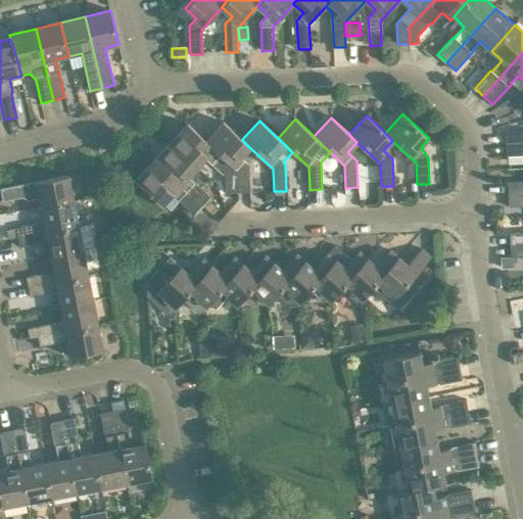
[(206,141),(206,142),(237,170),(238,193),(250,192),(249,166),(240,157),(249,147),(242,140),(242,139),(224,123),(206,141)]
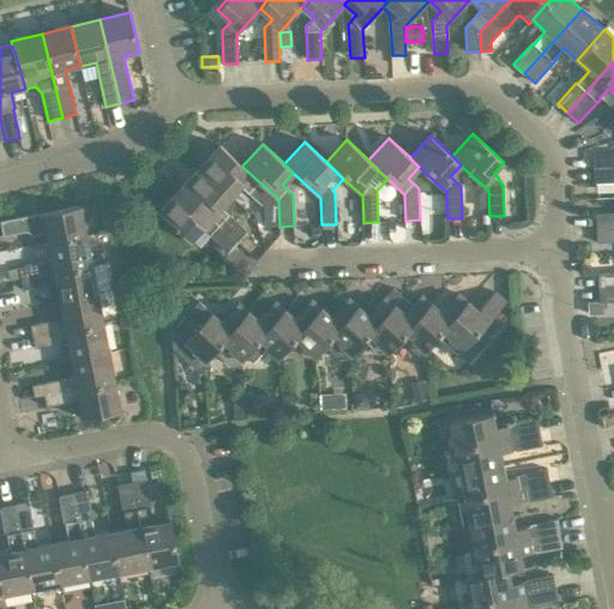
[(221,145),(200,168),(232,197),(241,186),(264,207),(265,228),(280,227),(278,199),(242,167),(242,166),(221,145)]
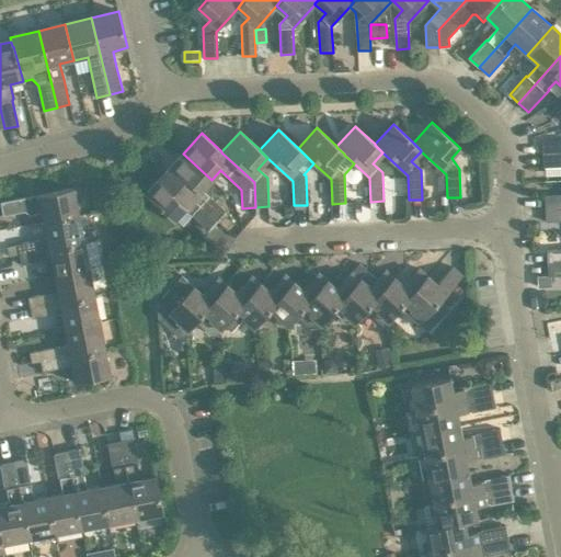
[(560,140),(542,141),(542,155),(560,154),(560,140)]
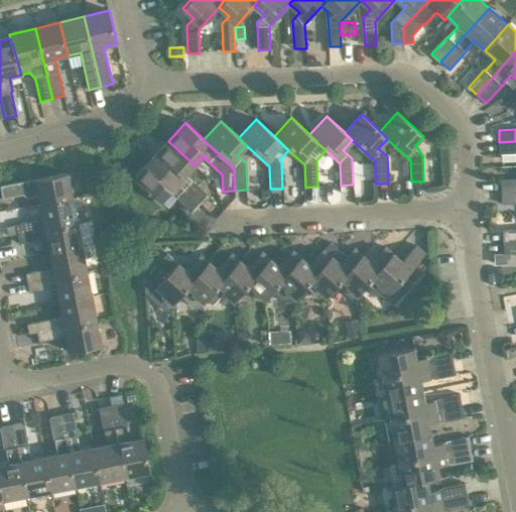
[(168,141),(151,160),(199,204),(207,195),(194,182),(195,170),(197,168),(195,165),(168,141)]
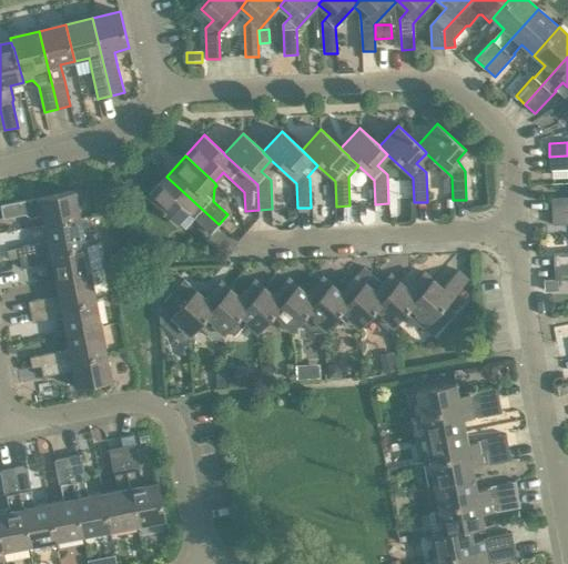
[(567,155),(549,157),(550,170),(567,169),(567,155)]
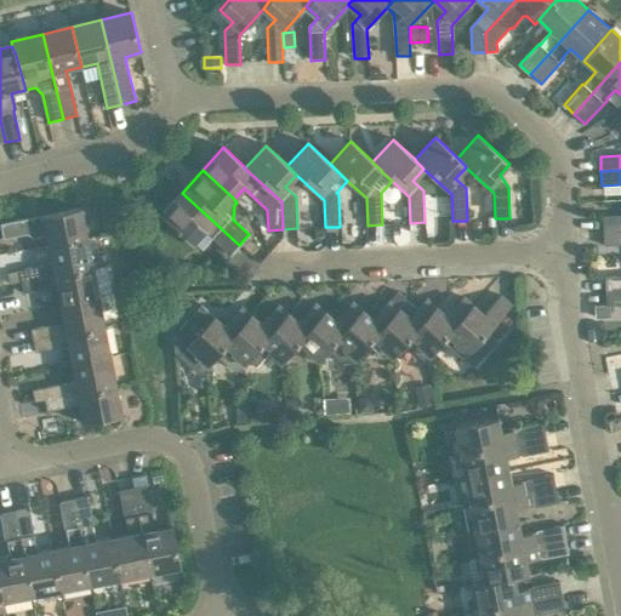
[(182,193),(161,215),(193,244),(204,232),(229,255),(239,245),(182,193)]
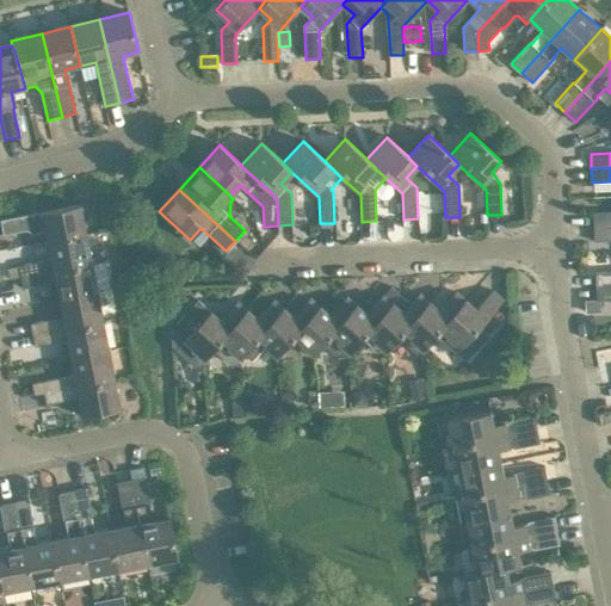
[(80,205),(1,221),(4,235),(4,236),(30,232),(32,233),(47,230),(49,242),(86,235),(80,205)]
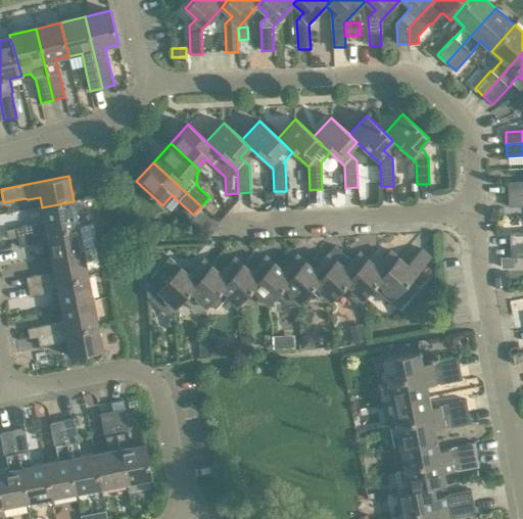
[(522,182),(508,183),(509,195),(522,194),(522,182)]
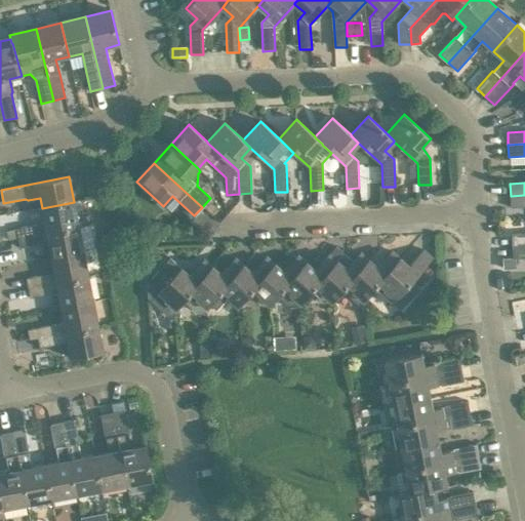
[(524,195),(511,196),(511,208),(524,207),(524,195)]
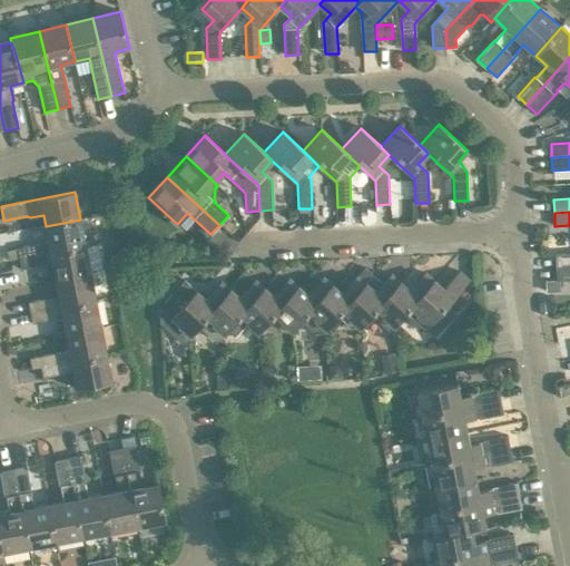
[(36,245),(18,249),(20,260),(38,256),(50,254),(86,246),(90,245),(92,242),(88,222),(85,218),(80,220),(46,226),(48,243),(36,245)]
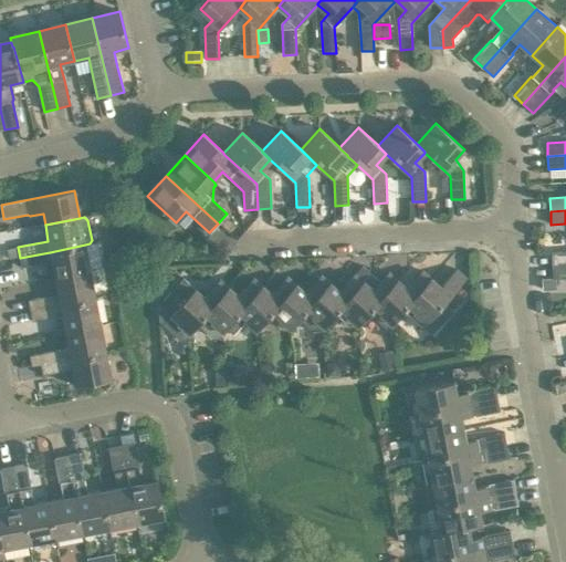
[(38,255),(20,258),(22,268),(39,264),(52,262),(55,279),(91,272),(85,245),(50,252),(38,255)]
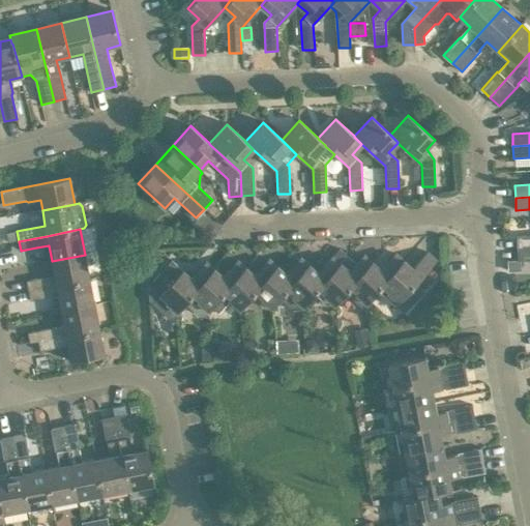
[(144,229),(144,238),(154,238),(154,229),(144,229)]
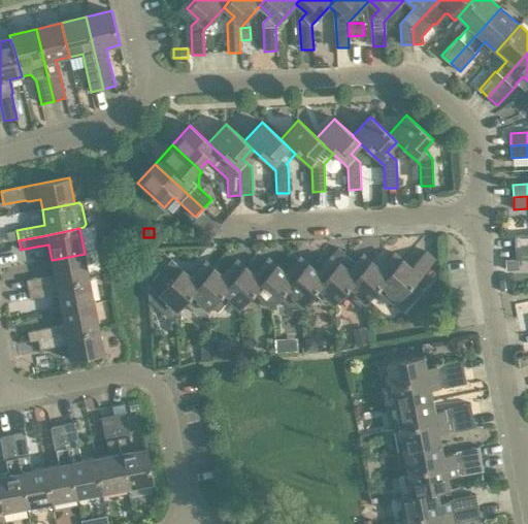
[(527,234),(516,235),(516,236),(516,248),(527,247),(527,234)]
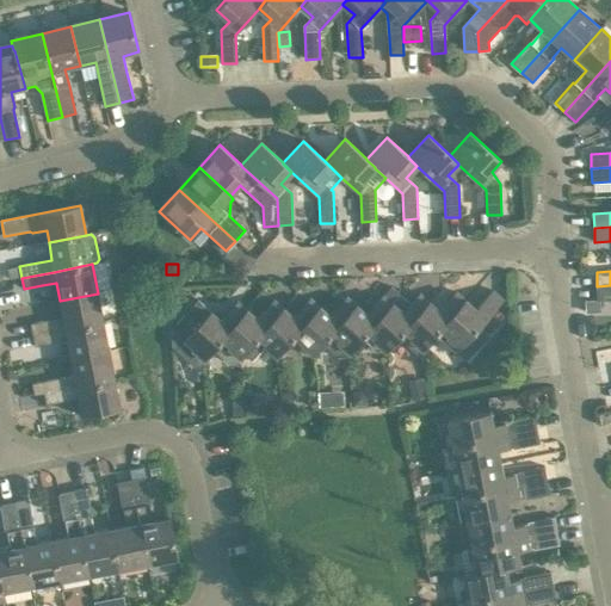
[(610,285),(597,286),(598,301),(600,301),(610,300),(610,285)]
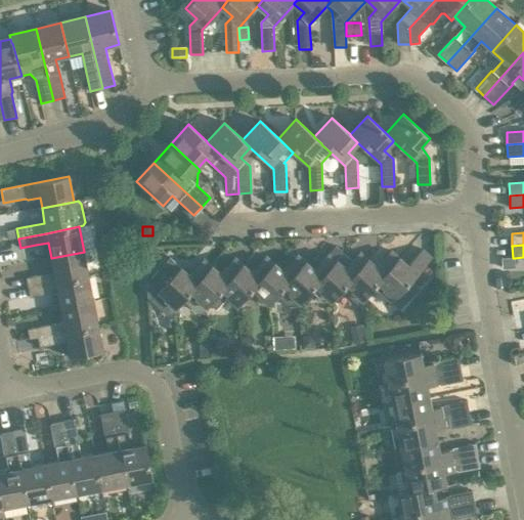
[(284,289),(277,295),(291,307),(297,307),(300,303),(314,287),(337,261),(344,253),(337,246),(330,254),(315,270),(306,261),(305,262),(306,263),(282,288),(284,289)]
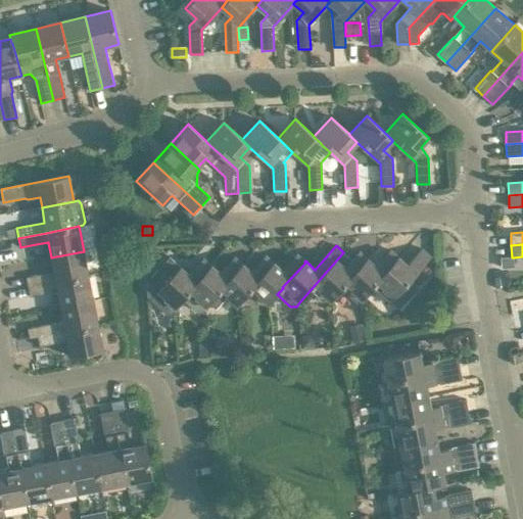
[(398,257),(373,286),(374,287),(390,301),(399,310),(419,287),(410,279),(413,277),(424,264),(430,257),(422,249),(408,265),(399,256),(398,257)]
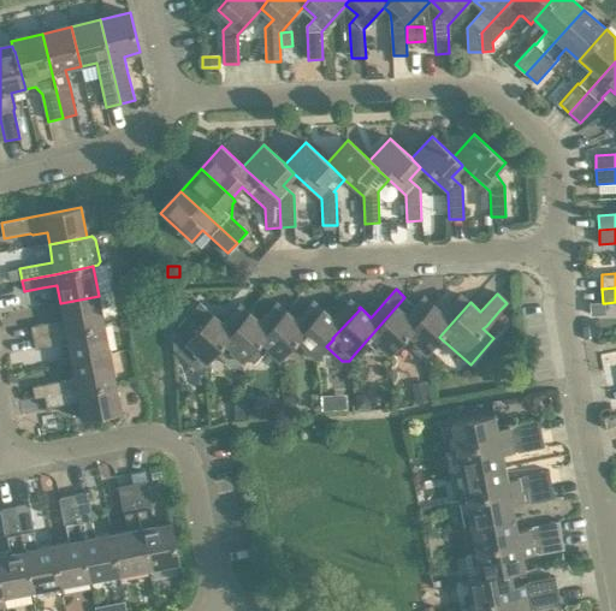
[(49,324),(30,327),(33,339),(52,334),(66,332),(105,325),(99,296),(60,303),(64,320),(49,324)]
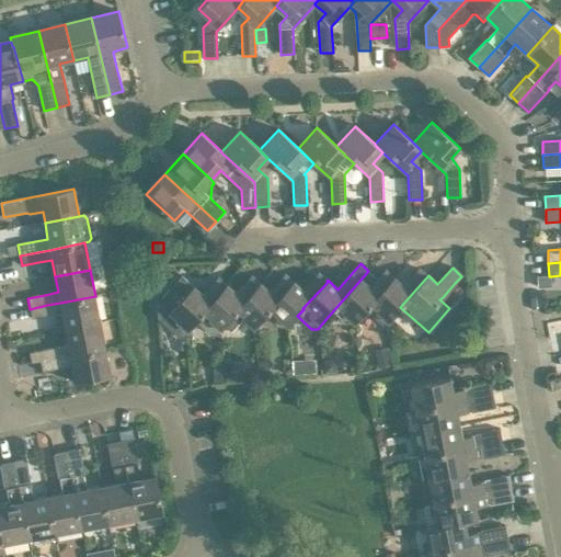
[(395,279),(369,306),(370,306),(377,313),(373,316),(384,327),(388,322),(401,308),(400,307),(427,276),(420,270),(404,286),(395,277),(393,277),(395,279)]
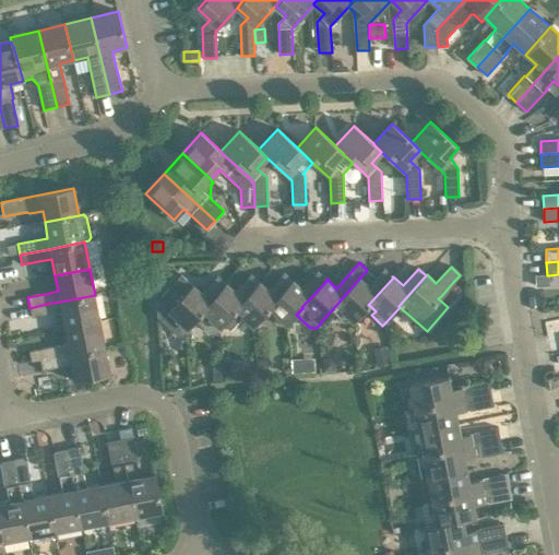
[(359,279),(335,306),(353,322),(369,305),(368,305),(393,278),(392,276),(384,270),(377,279),(367,270),(359,279)]
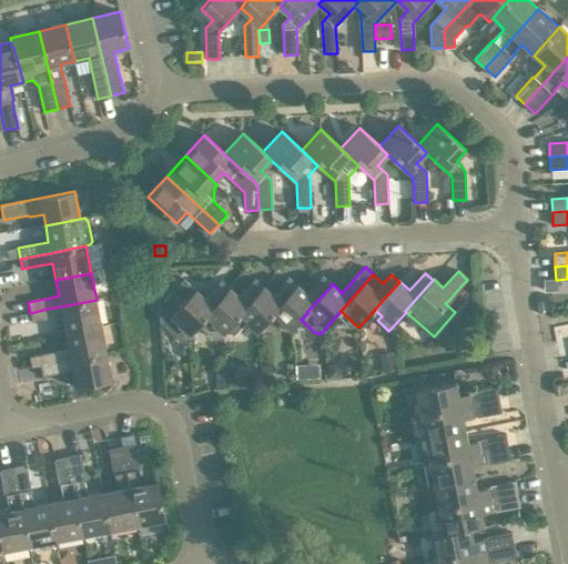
[(297,286),(273,314),(281,321),(279,323),(279,325),(284,331),(287,331),(290,329),(291,331),(301,320),(307,313),(306,312),(332,285),(331,284),(323,278),(307,294),(297,285),(297,286)]
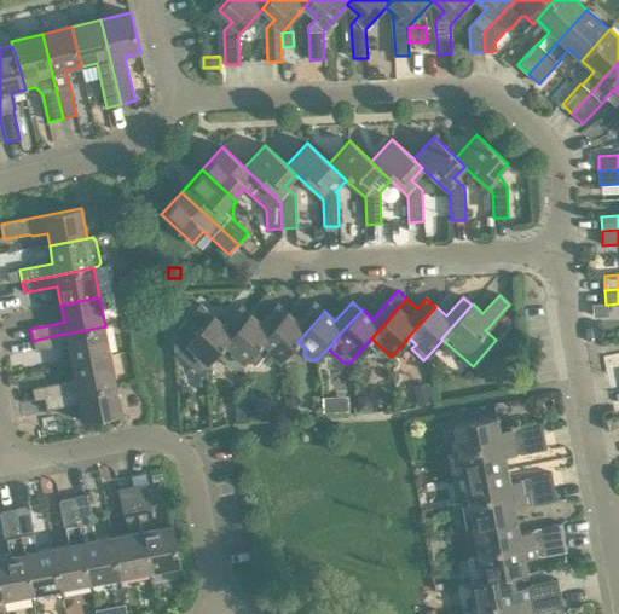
[(261,345),(248,359),(256,366),(270,352),(281,361),(298,342),(324,312),(316,303),(299,322),(288,312),(287,313),(288,313),(260,343),(261,345)]
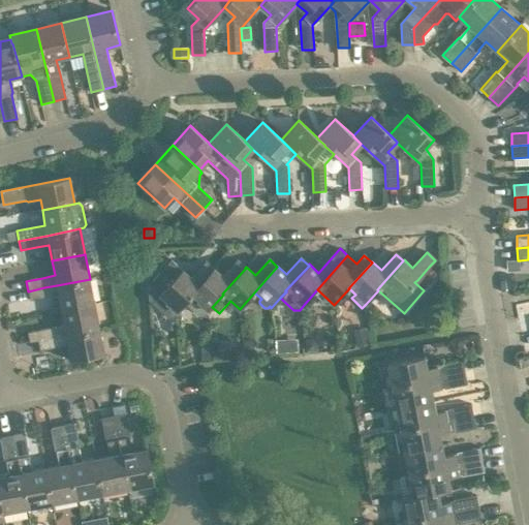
[(150,283),(149,285),(149,301),(169,319),(177,319),(177,312),(185,303),(191,296),(214,270),(214,269),(207,263),(192,278),(183,270),(172,260),(150,283)]
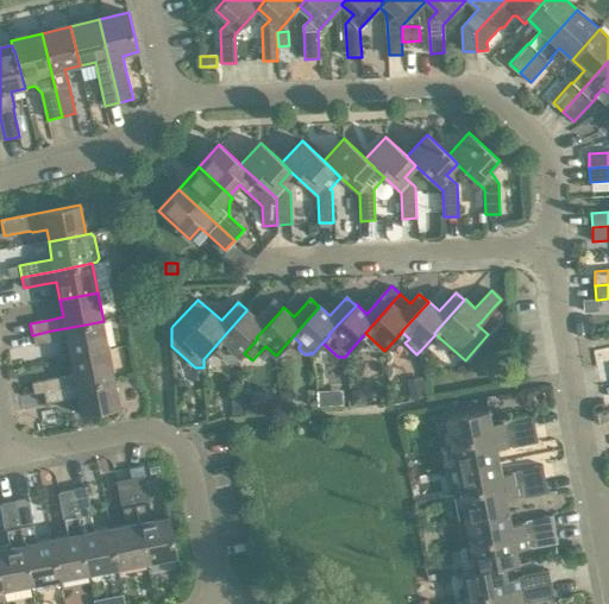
[(596,300),(584,301),(584,308),(584,313),(600,312),(598,300),(596,300)]
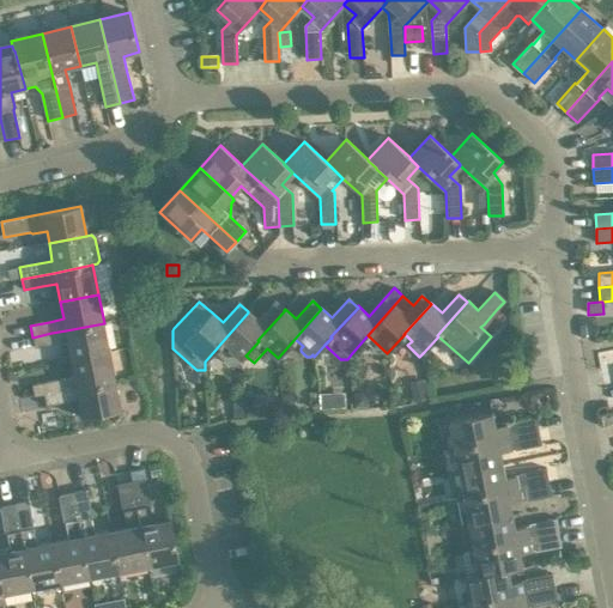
[(222,342),(214,351),(226,362),(231,365),(234,366),(238,368),(242,368),(241,360),(246,356),(259,341),(258,340),(285,310),(284,310),(275,303),(259,321),(248,311),(248,312),(222,342)]
